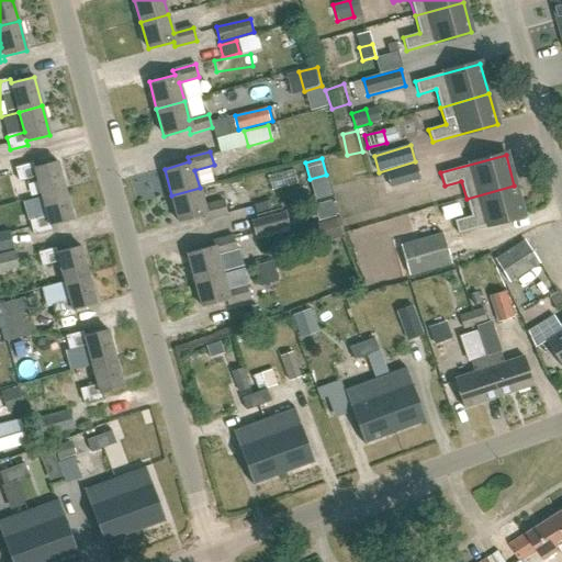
[(19,182),(36,178),(42,197),(65,191),(57,161),(34,168),(33,164),(15,169),(19,182)]
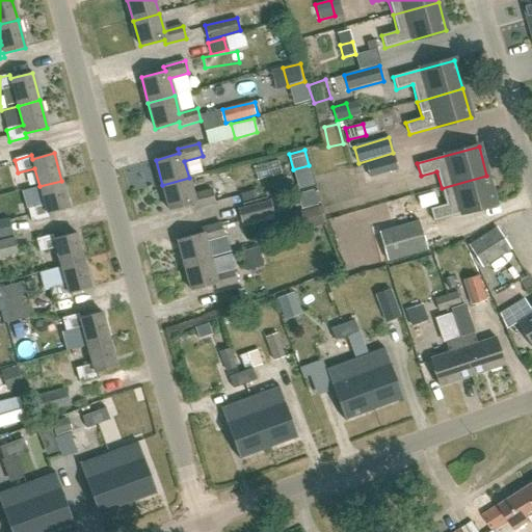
[(394,156),(366,164),(370,178),(398,170),(394,156)]
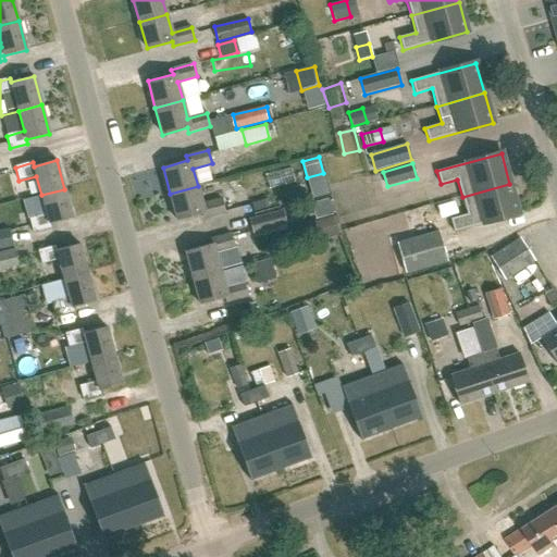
[(454,232),(518,213),(509,184),(462,197),(467,214),(450,219),(454,232)]
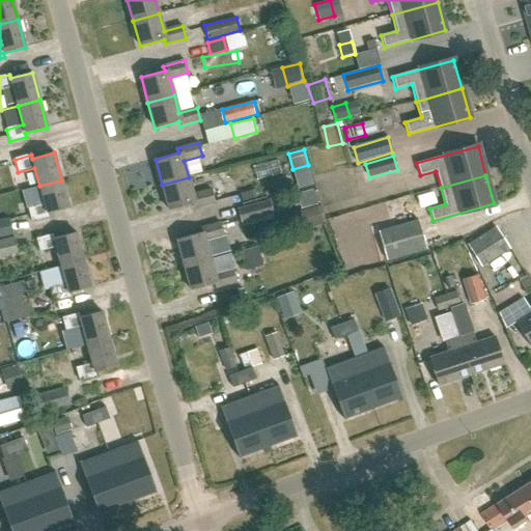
[(194,208),(215,203),(212,191),(193,196),(189,177),(162,185),(169,211),(193,204),(194,208)]
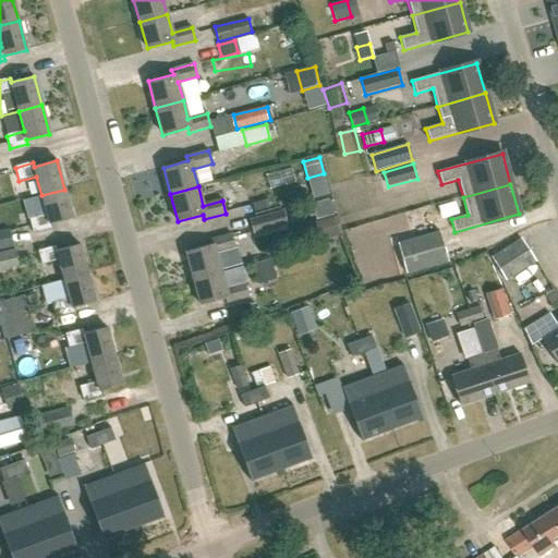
[(64,190),(41,195),(47,216),(29,220),(33,233),(50,229),(49,225),(72,218),(64,190)]
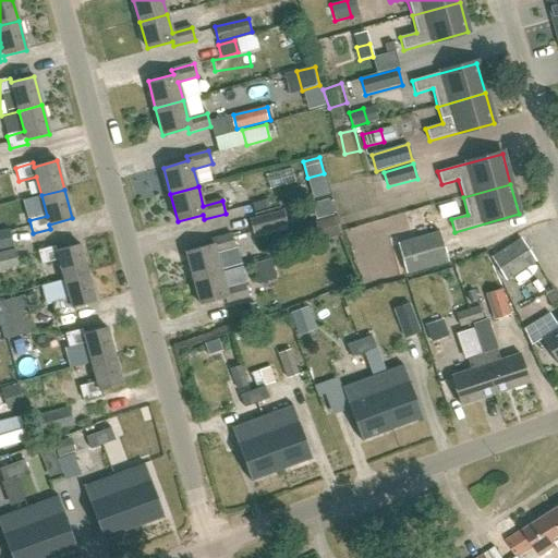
[(313,204),(316,218),(332,214),(328,199),(313,204)]
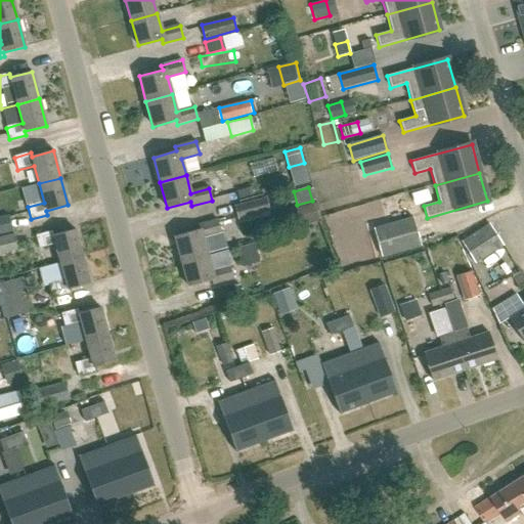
[(238,201),(254,195),(252,188),(235,192),(238,201)]
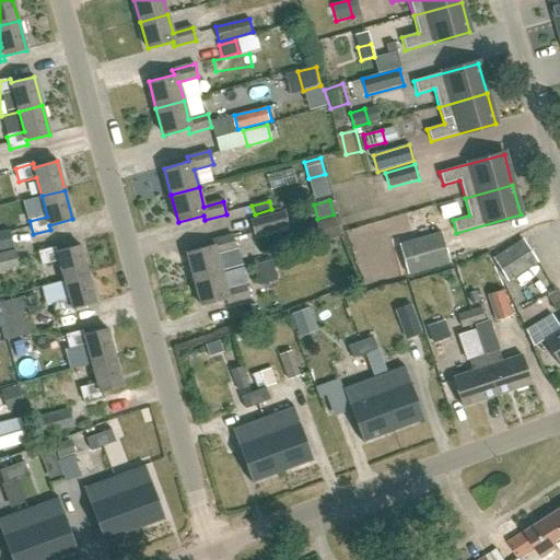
[(256,234),(290,224),(286,210),(253,220),(256,234)]
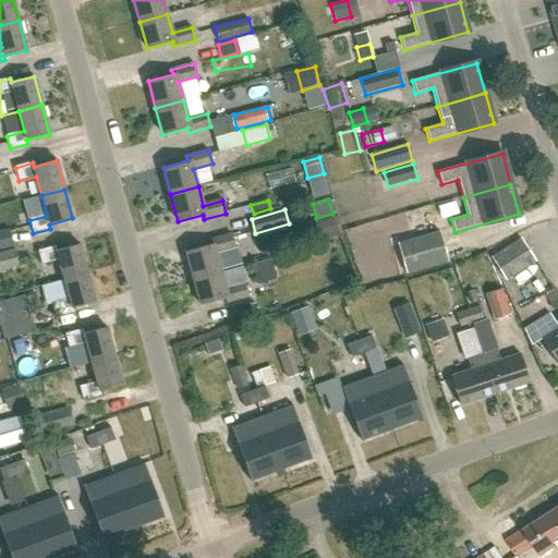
[(338,216),(317,221),(323,239),(343,233),(338,216)]
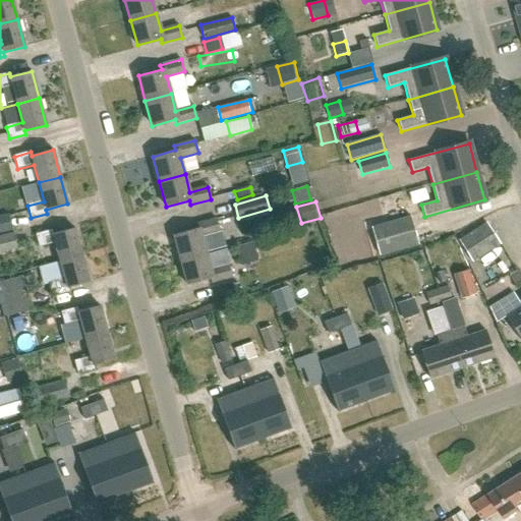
[(498,226),(514,218),(509,209),(493,218),(498,226)]
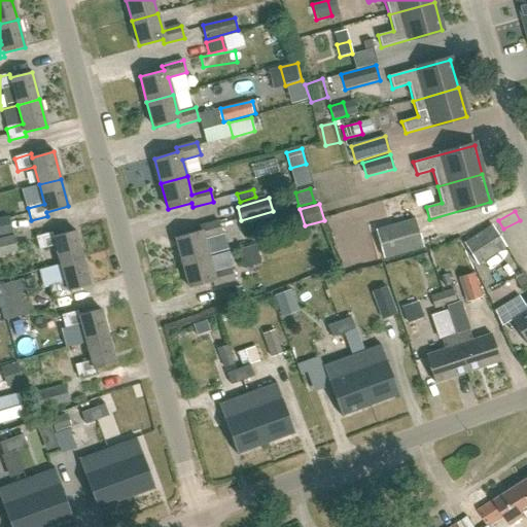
[(424,248),(416,218),(376,230),(385,259),(424,248)]
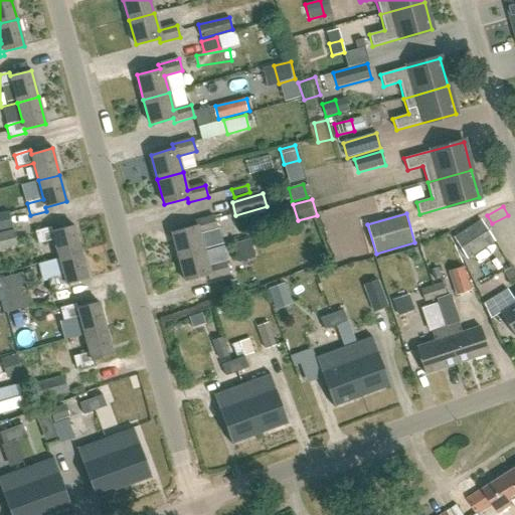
[(7,214),(0,215),(0,228),(10,226),(7,214)]
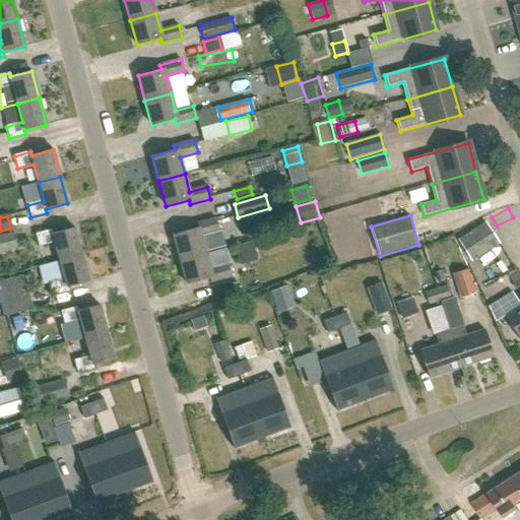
[(196,229),(173,235),(180,259),(206,253),(201,236),(219,231),(215,218),(195,223),(196,229)]
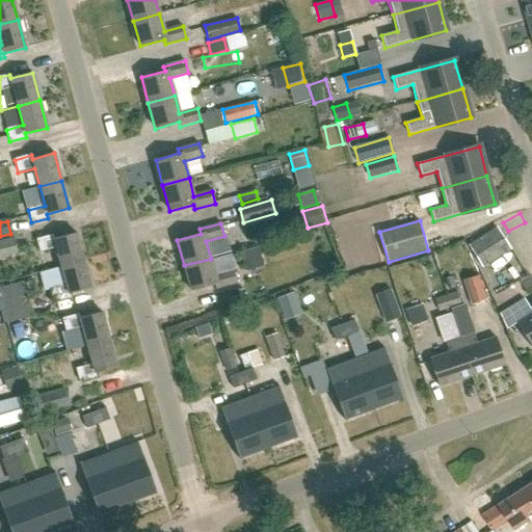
[(510,248),(497,228),(469,245),(482,266),(510,248)]
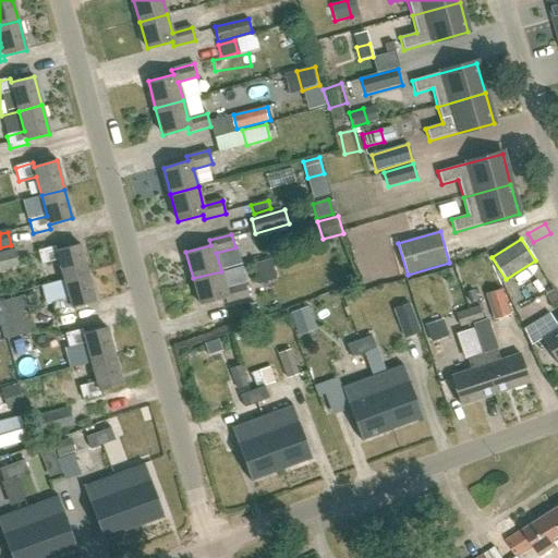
[(43,265),(60,261),(65,280),(87,274),(80,245),(57,251),(57,247),(38,252),(43,265)]
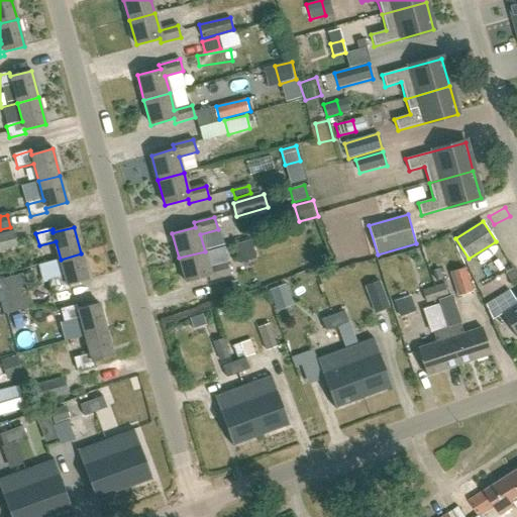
[(14,232),(0,234),(0,249),(17,246),(14,232)]
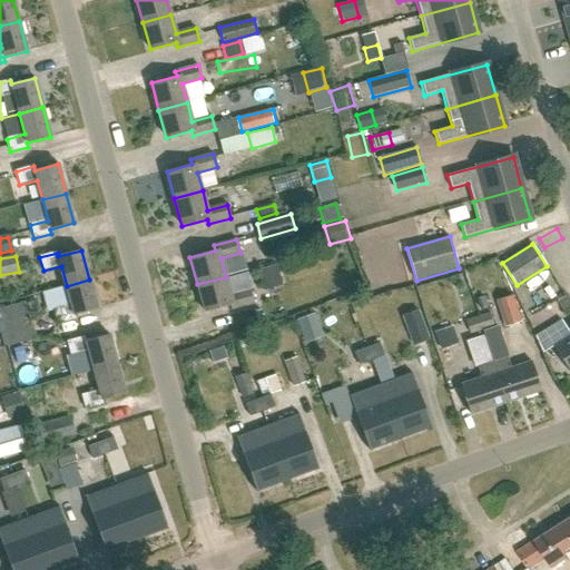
[(258,271),(263,284),(281,279),(276,265),(258,271)]
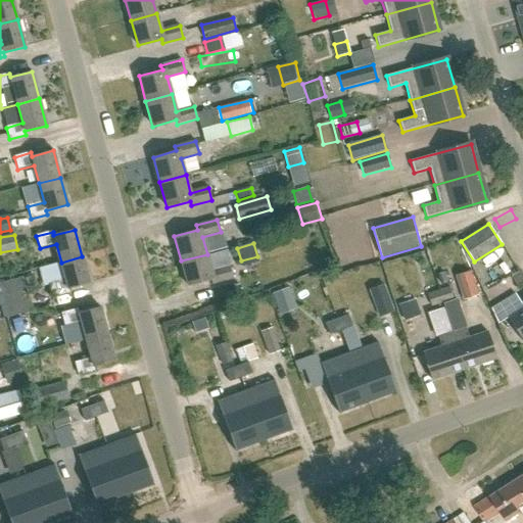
[(181,260),(188,286),(211,280),(212,284),(233,279),(230,267),(211,272),(207,254),(181,260)]
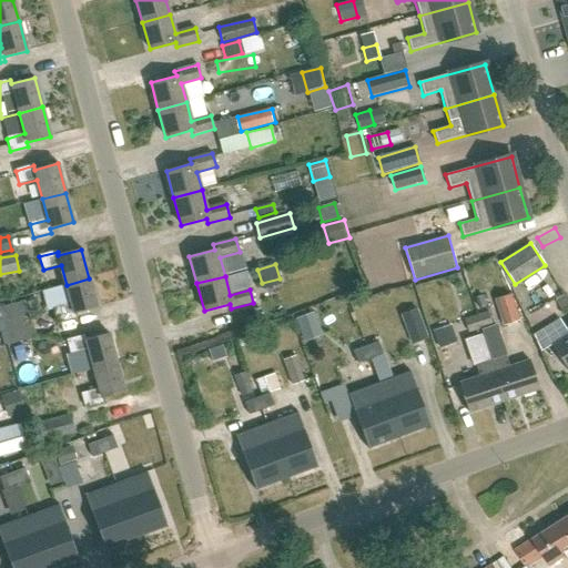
[(67,285),(72,305),(53,311),(58,323),(75,318),(74,314),(98,308),(89,279),(67,285)]
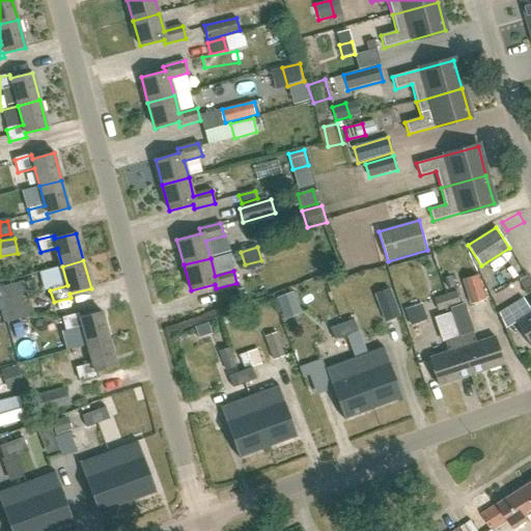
[(521,280),(528,291),(530,289),(530,277),(529,275),(521,280)]
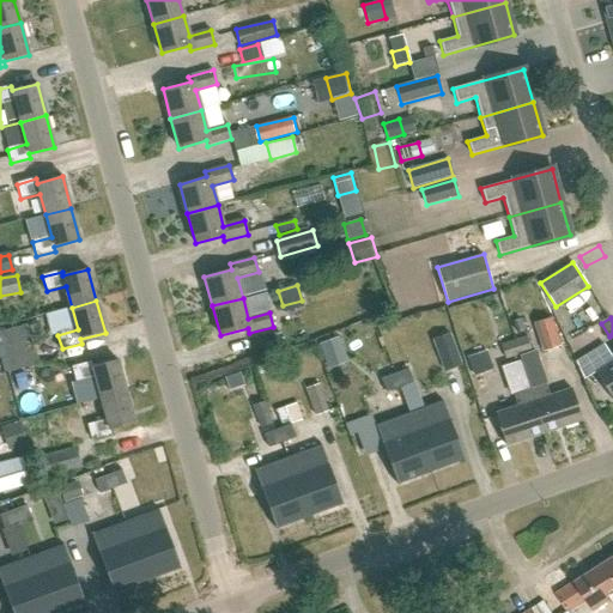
[(535,323),(544,350),(558,345),(551,319),(535,323)]
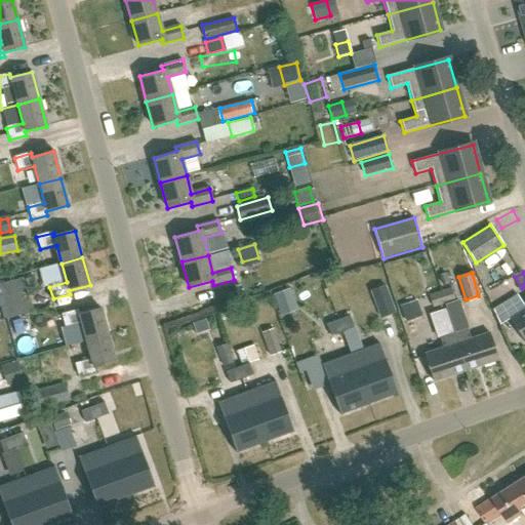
[(25,278),(1,284),(3,293),(10,317),(34,311),(28,287),(25,278)]
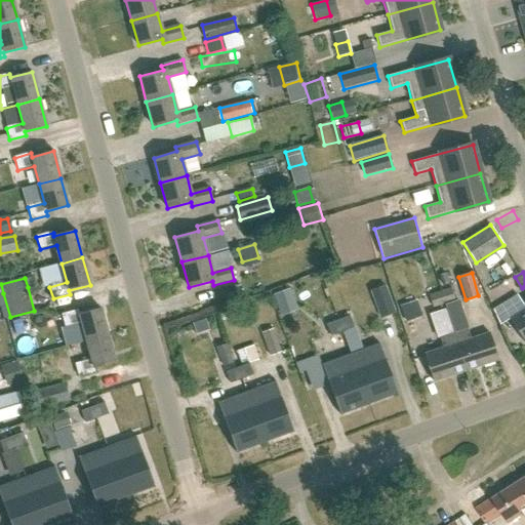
[(384,285),(370,290),(380,318),(394,313),(384,285)]
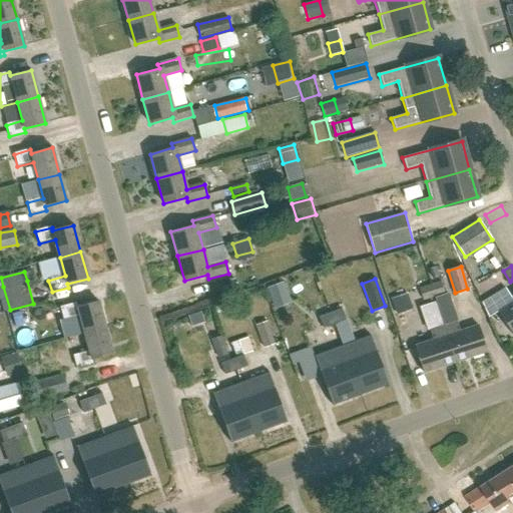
[(423,302),(445,295),(440,282),(420,290),(423,302)]
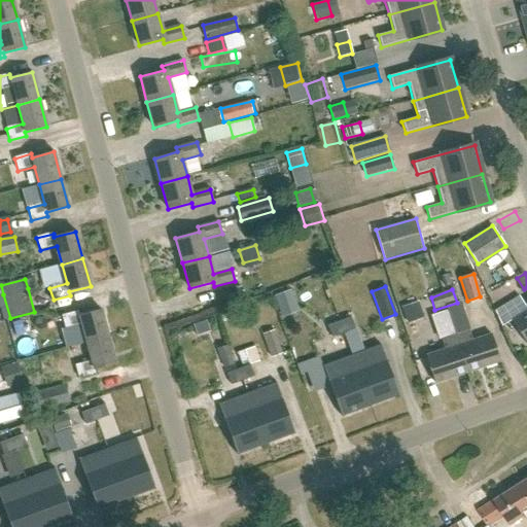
[(290,290),(274,295),(279,309),(294,303),(290,290)]
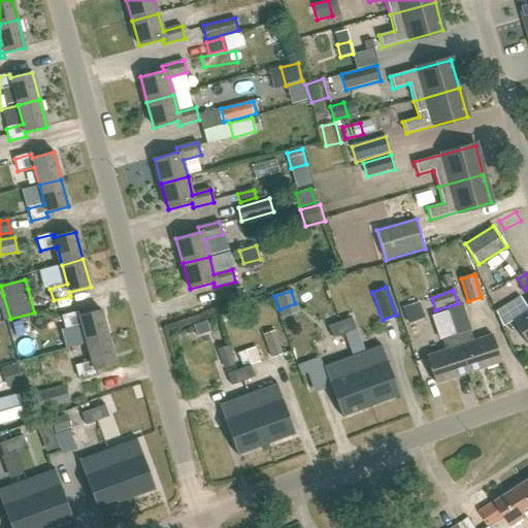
[(527,344),(527,343),(527,299),(523,302),(527,309),(512,321),(527,344)]
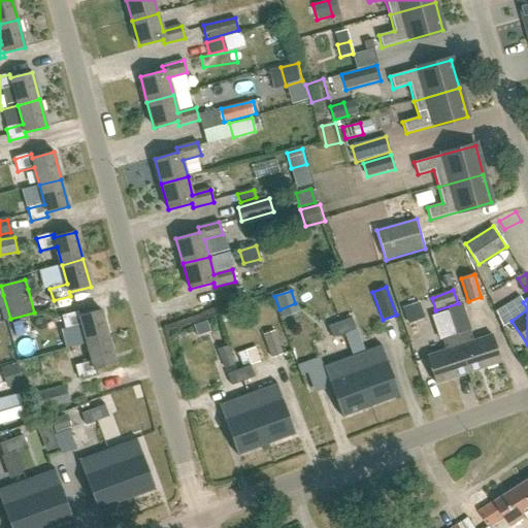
[(419,302),(402,307),(406,320),(422,315),(419,302)]
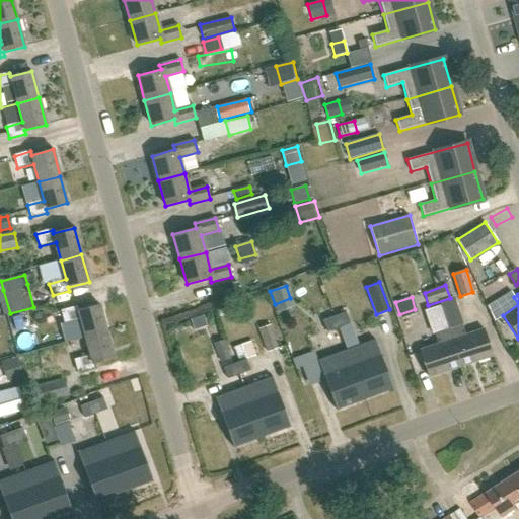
[(106,331),(99,304),(78,310),(77,306),(61,310),(64,323),(81,318),(85,337),(106,331)]
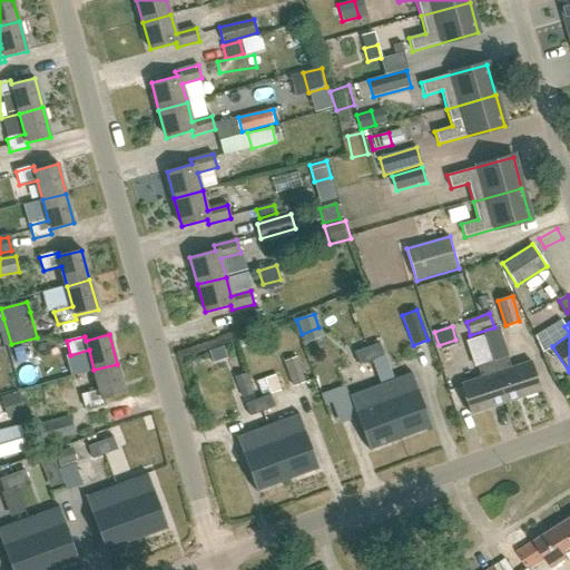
[(274,338),(255,345),(259,356),(278,350),(274,338)]
